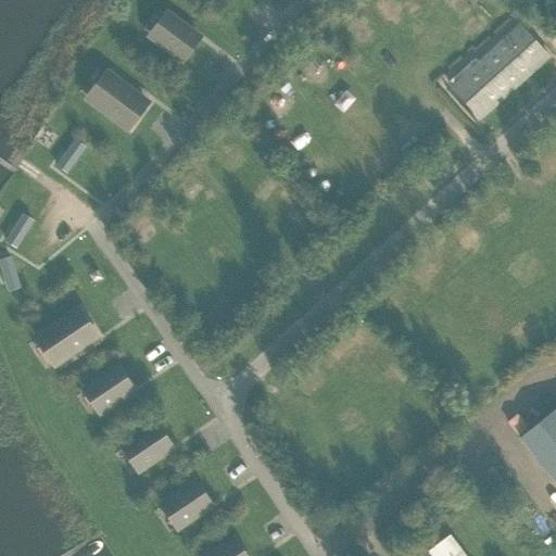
[(164,9),(146,34),(182,61),(200,37),(164,9)]
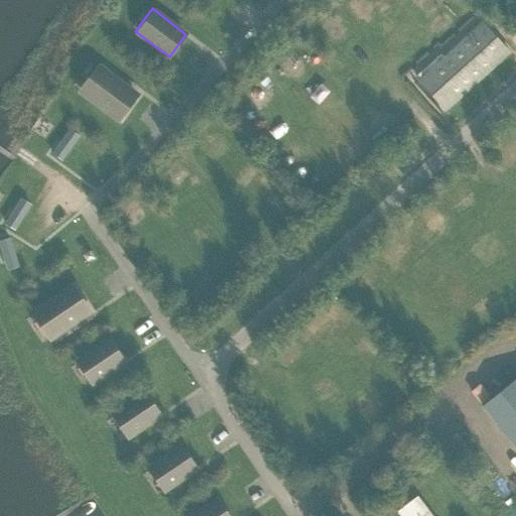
[(445,113),(511,53),(482,21),(442,56),(440,53),(414,78),(445,113)]
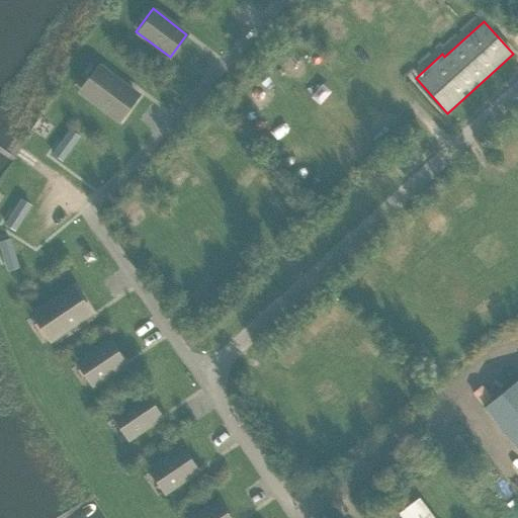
[(148,124),(111,90),(87,120),(119,153),(148,124)]
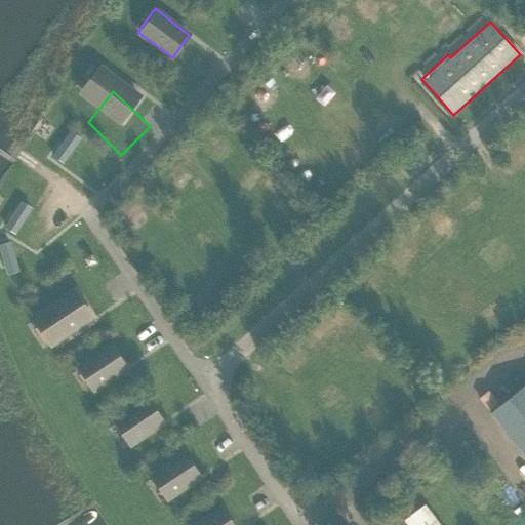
[(65,162),(83,136),(72,129),(53,155),(65,162)]
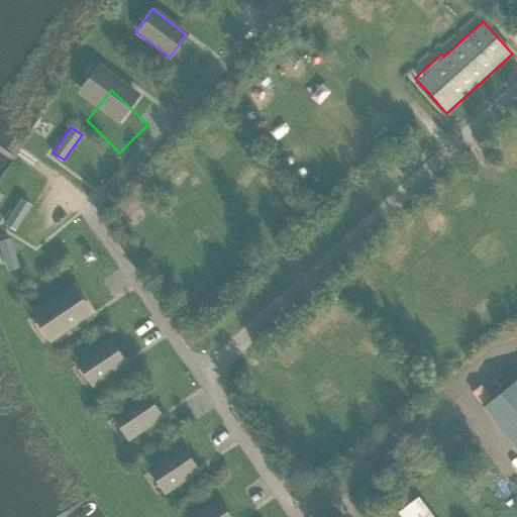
[(0,248),(8,271),(22,266),(11,236),(0,239),(0,248)]
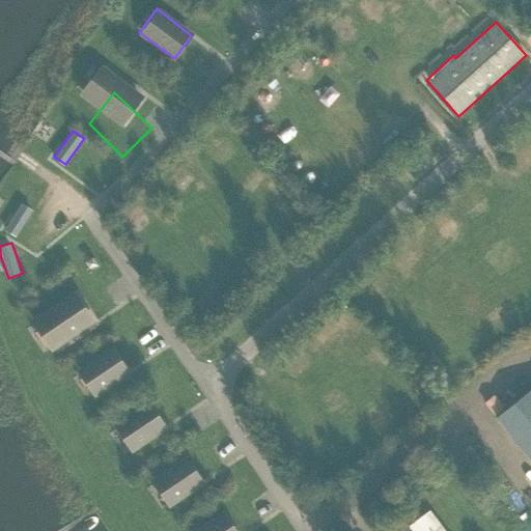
[(49,348),(92,320),(74,292),(30,320),(49,348)]
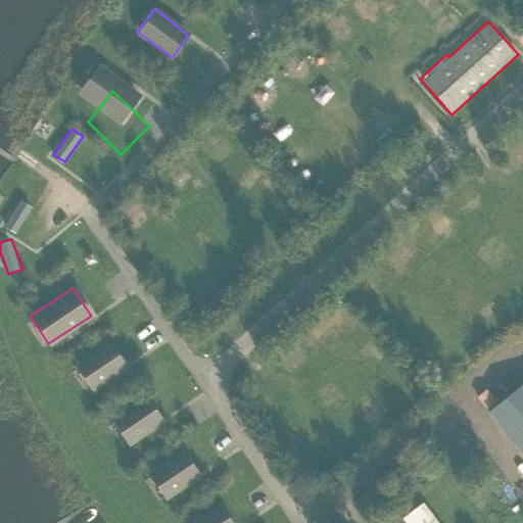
[(96,385),(125,366),(111,345),(82,365),(96,385)]
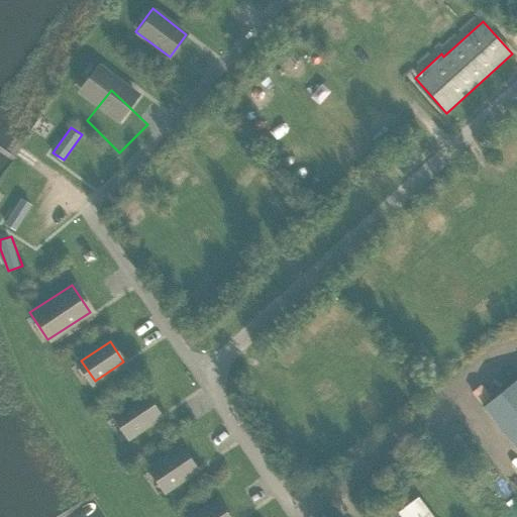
[(516,379),(483,407),(516,449),(516,379)]
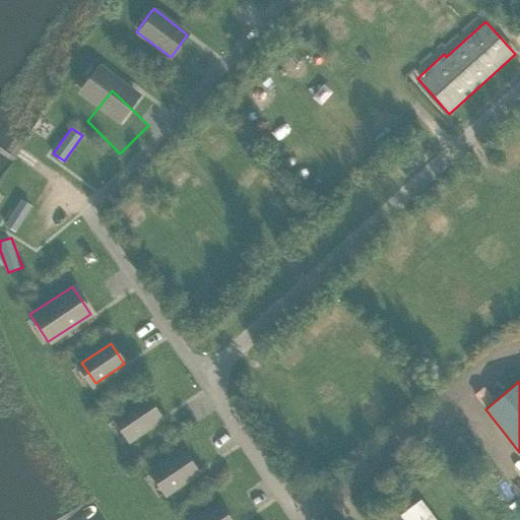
[(132,437),(160,417),(146,397),(118,416),(132,437)]
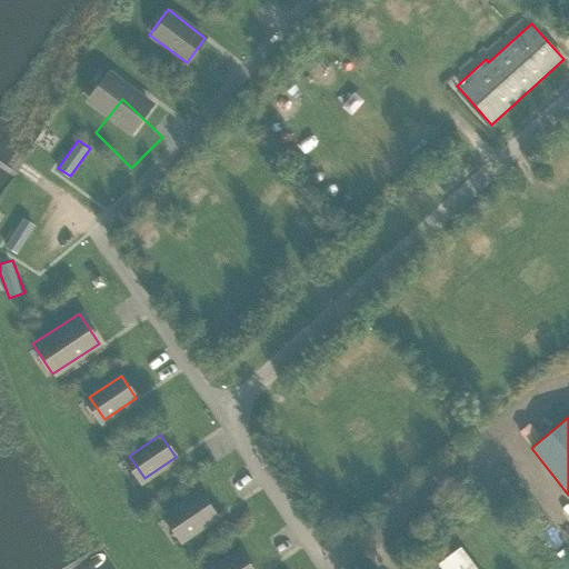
[(216,516),(199,489),(159,515),(176,540),(216,516)]
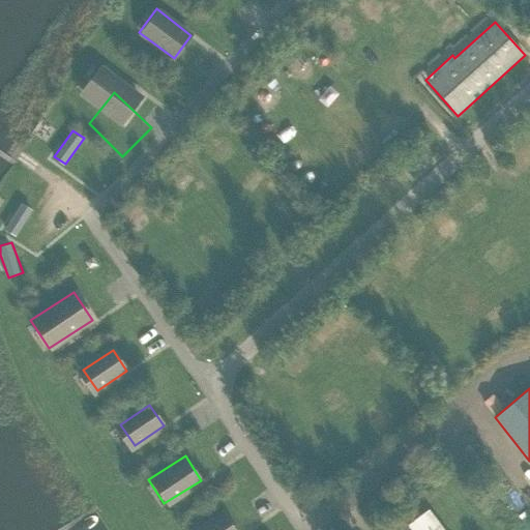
[(443,529),(429,509),(408,526),(411,529),(443,529)]
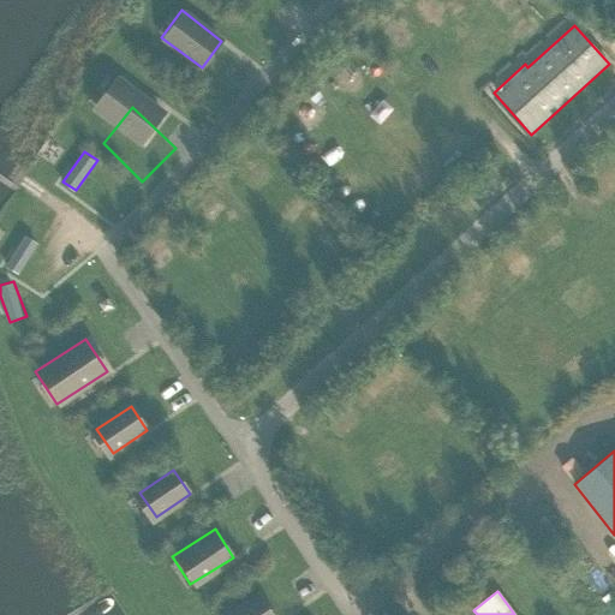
[(273,614),(258,593),(227,614),(273,614)]
